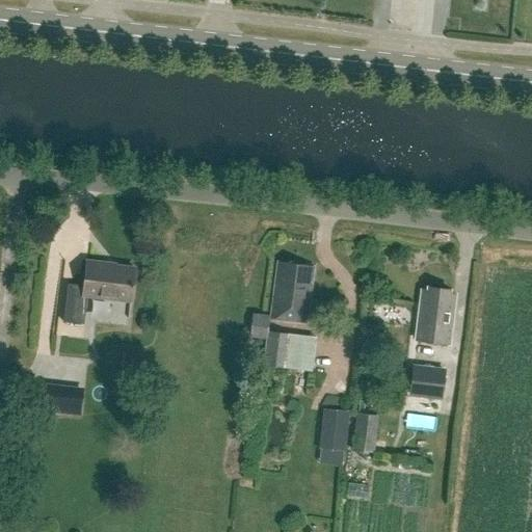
[(131,301),(135,269),(106,265),(106,264),(87,262),(84,286),(69,285),(63,322),(84,325),(87,296),(131,301)]
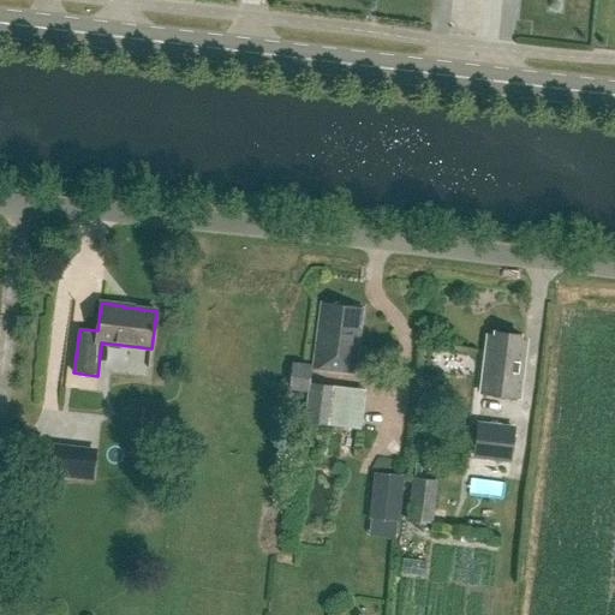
[(354,375),(363,309),(321,303),(312,369),(354,375)]
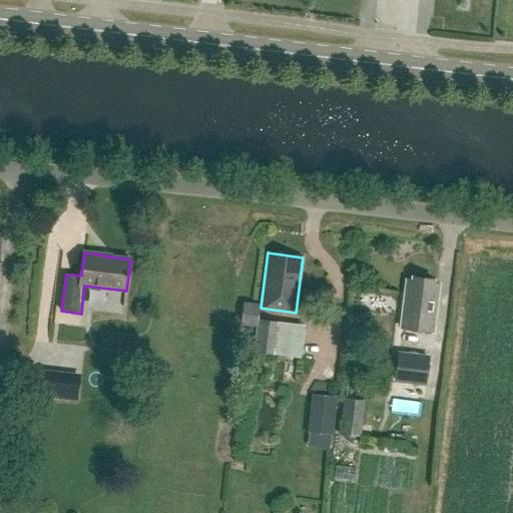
[(433,283),(434,280),(413,277),(413,281),(407,280),(402,328),(433,332),(439,284),(433,283)]
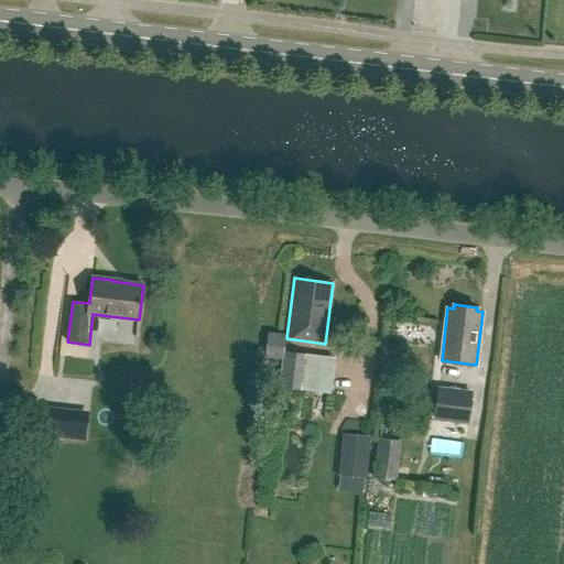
[(332,394),(335,358),(284,351),(280,387),(281,388),(315,392),(332,394)]
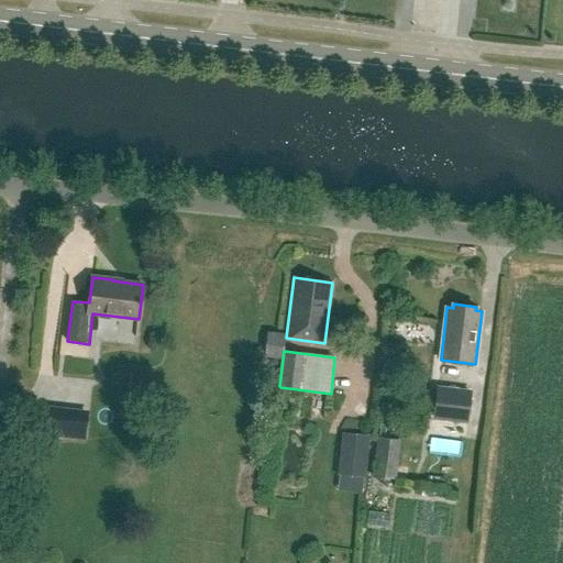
[(467,423),(472,390),(435,386),(431,419),(467,423)]
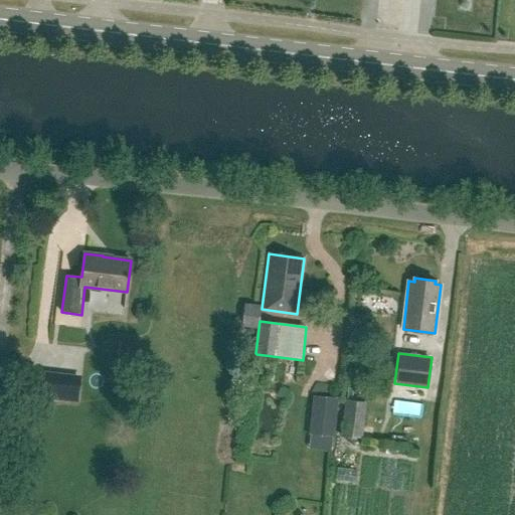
[(66,399),(77,400),(80,381),(80,380),(68,379),(66,399)]
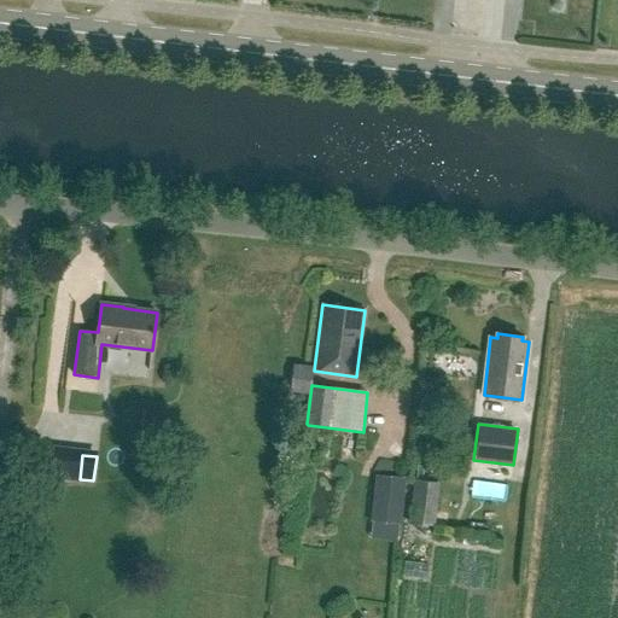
[(401,524),(406,478),(375,476),(371,520),(401,524)]
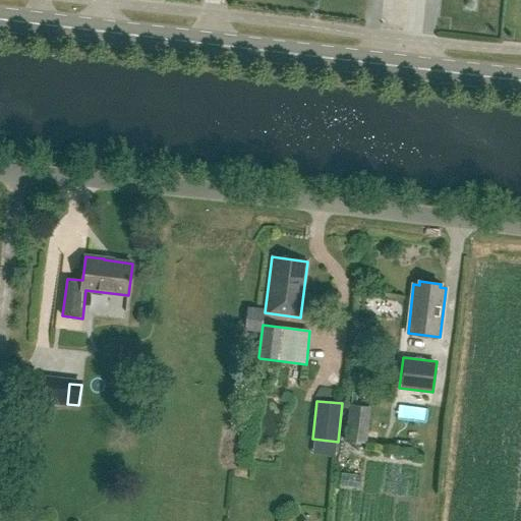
[(407,414),(428,418),(430,407),(409,402),(407,414)]
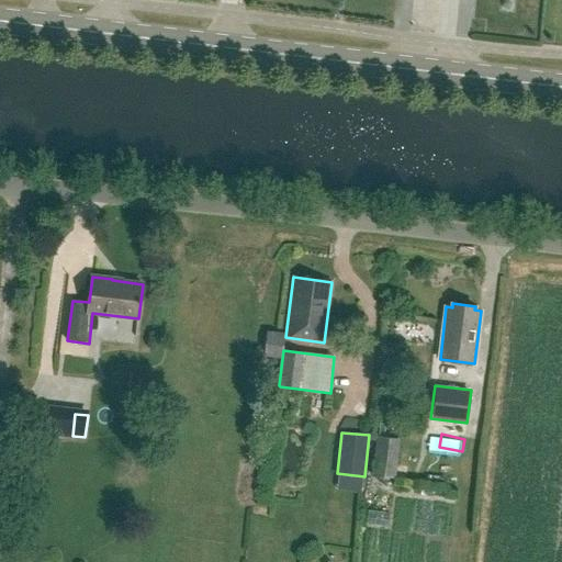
[(396,478),(401,439),(379,437),(373,474),(396,478)]
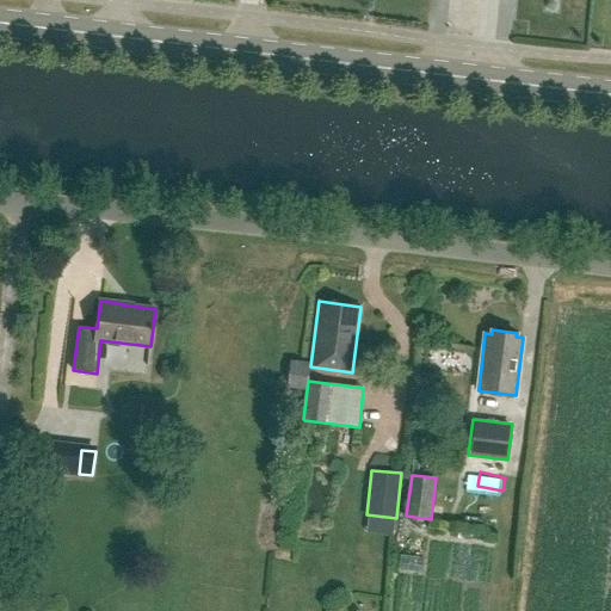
[(307,566),(309,553),(284,549),(283,562),(307,566)]
